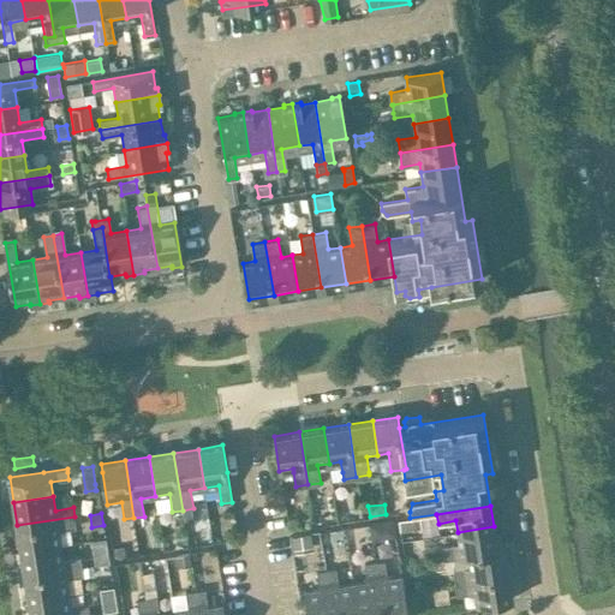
[(76,527),(75,517),(17,525),(22,551),(60,545),(58,531),(76,527)]
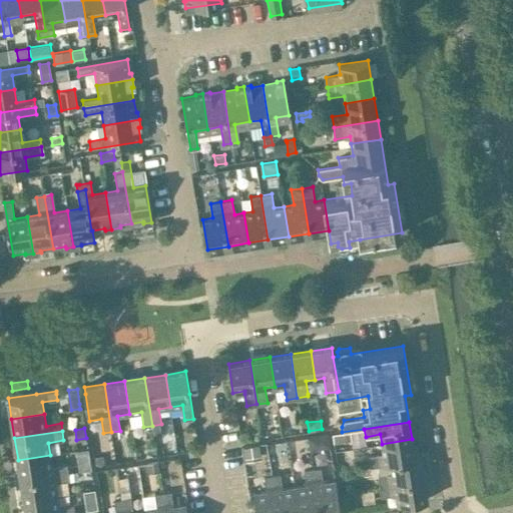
[(248,432),(240,434),(241,442),(249,441),(248,432)]
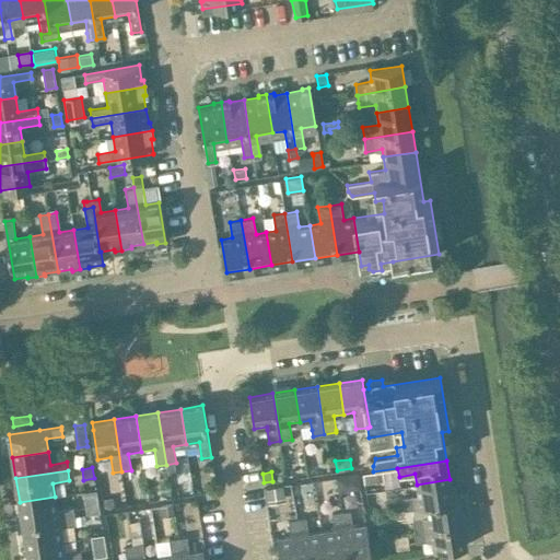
[(375,482),(374,473),(363,474),(364,483),(375,482)]
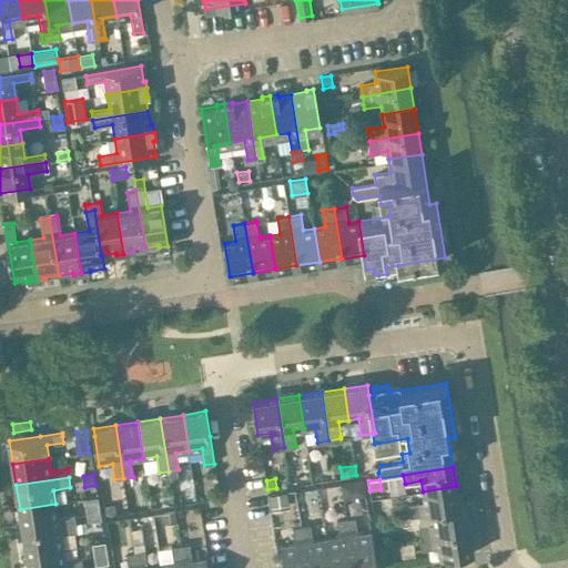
[(365,496),(363,480),(342,484),(344,499),(365,496)]
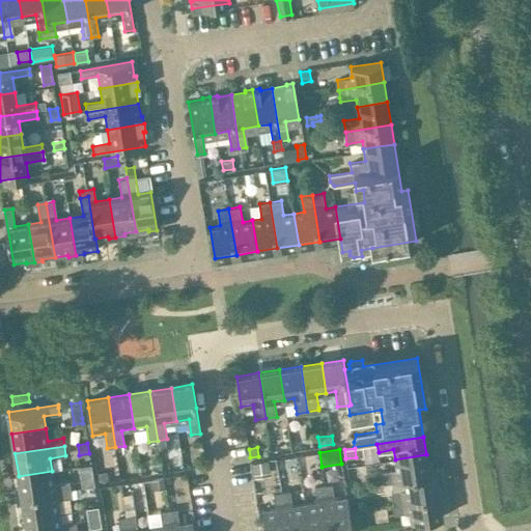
[(396,469),(382,472),(383,483),(404,480),(403,479),(429,475),(426,454),(395,459),(396,469)]
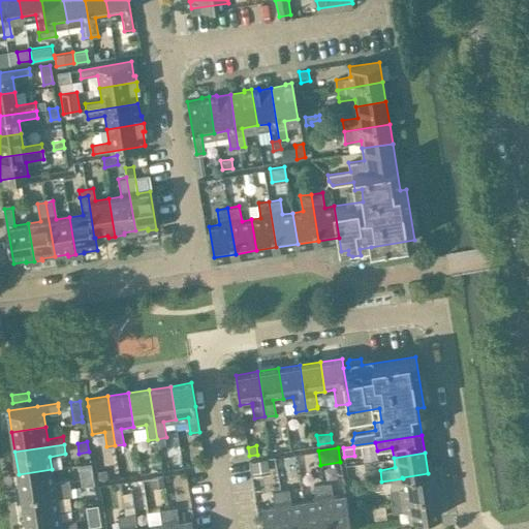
[(268,458),(249,461),(249,462),(250,473),(270,470),(268,458)]
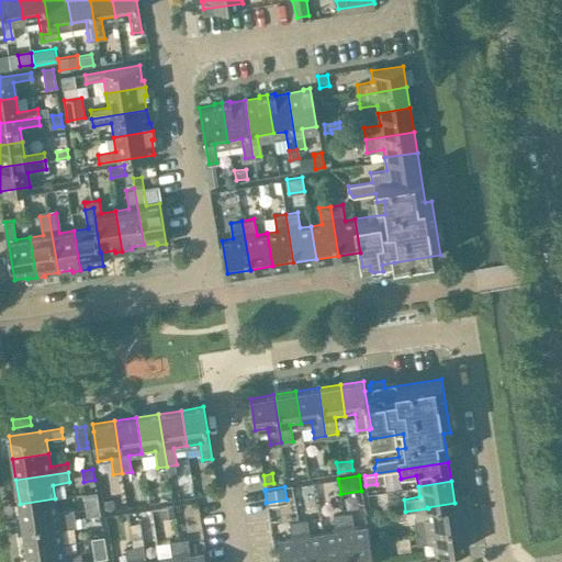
[(55,498),(20,504),(23,526),(75,518),(74,508),(57,512),(55,498)]
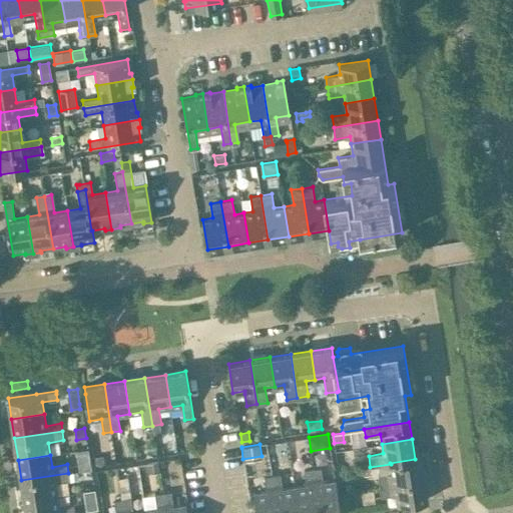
[(104,464),(103,456),(94,457),(96,466),(104,464)]
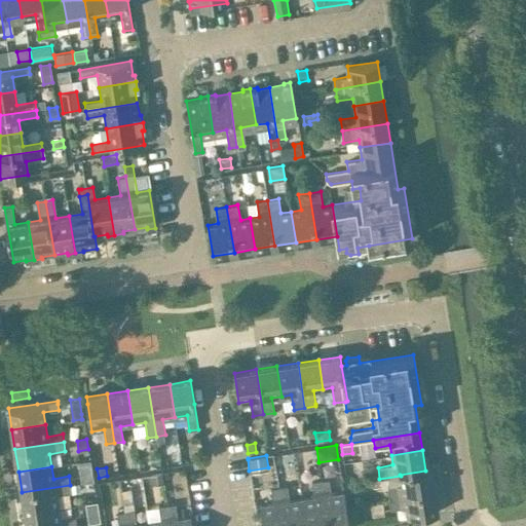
[(402,485),(387,487),(388,497),(435,490),(431,470),(425,471),(400,475),(401,476),(402,485)]
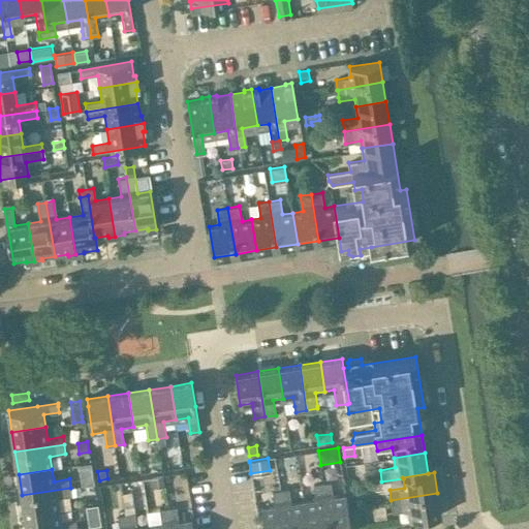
[(91,473),(80,475),(82,486),(93,484),(91,473)]
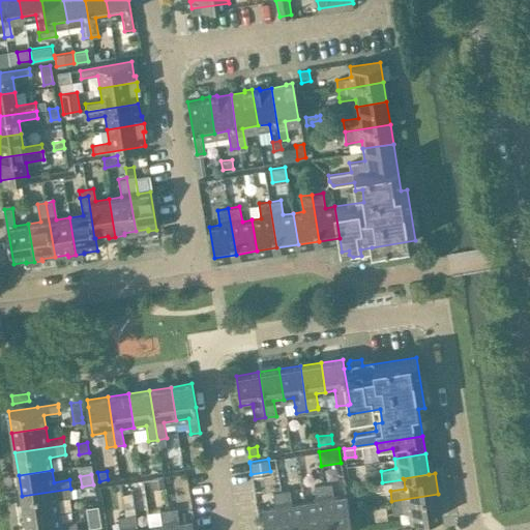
[(165,490),(163,477),(154,478),(156,491),(165,490)]
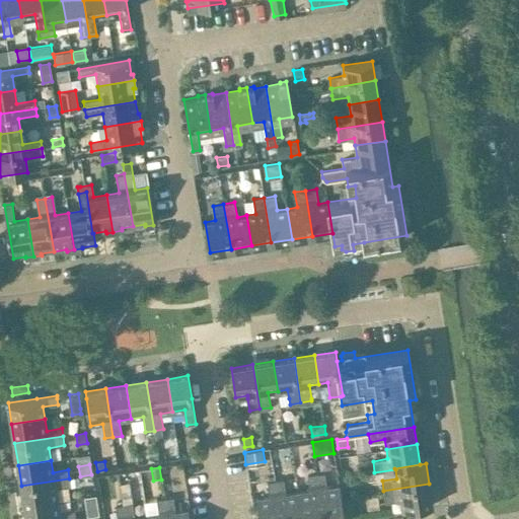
[(324,472),(316,473),(323,518),(341,518),(345,518),(339,486),(327,488),(324,472)]
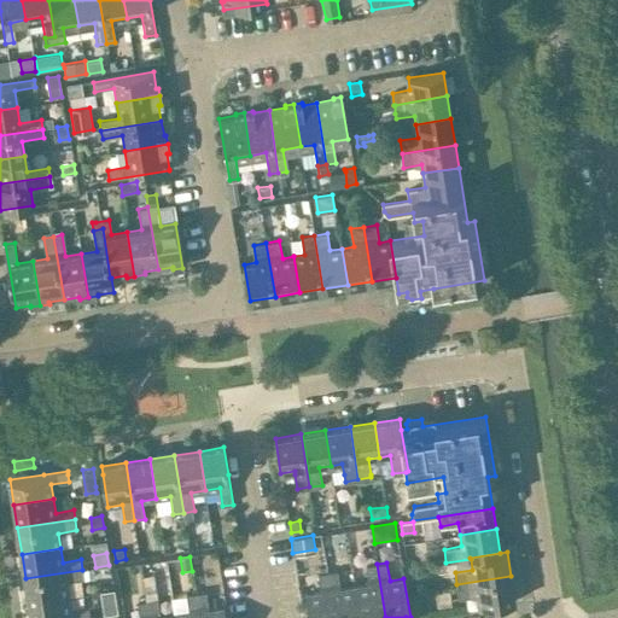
[(369,583),(355,586),(360,617),(385,617),(377,564),(366,566),(369,583)]
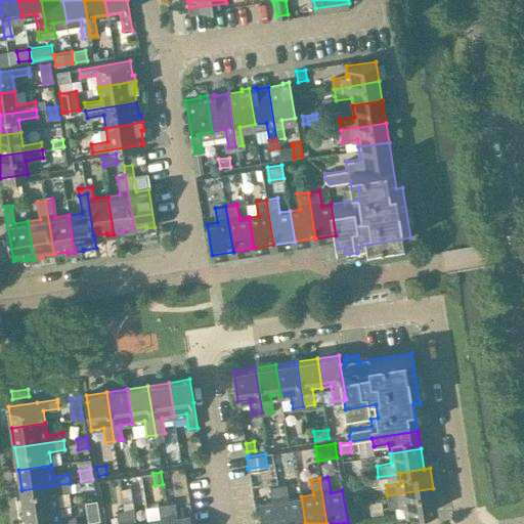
[(79,481),(70,483),(72,491),(80,489),(79,481)]
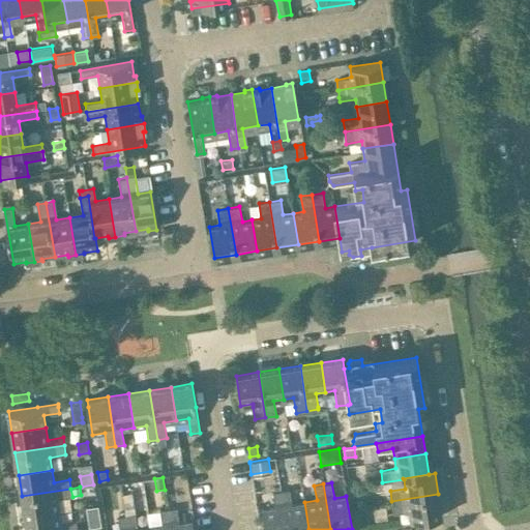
[(70,489),(22,496),(25,517),(59,511),(57,499),(72,497),(70,489)]
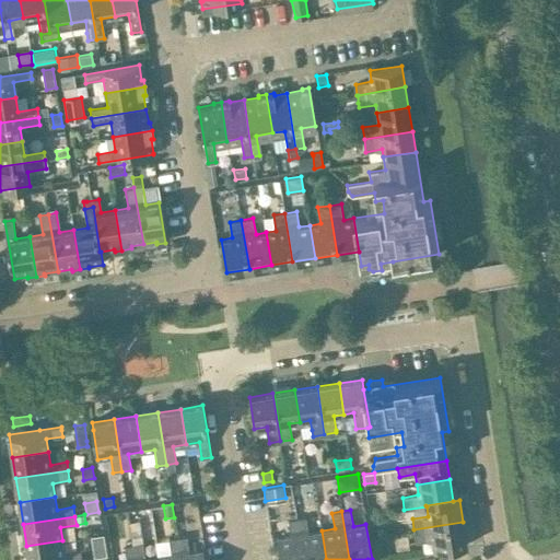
[(306,517),(296,518),(303,559),(326,559),(322,531),(308,533),(306,517)]
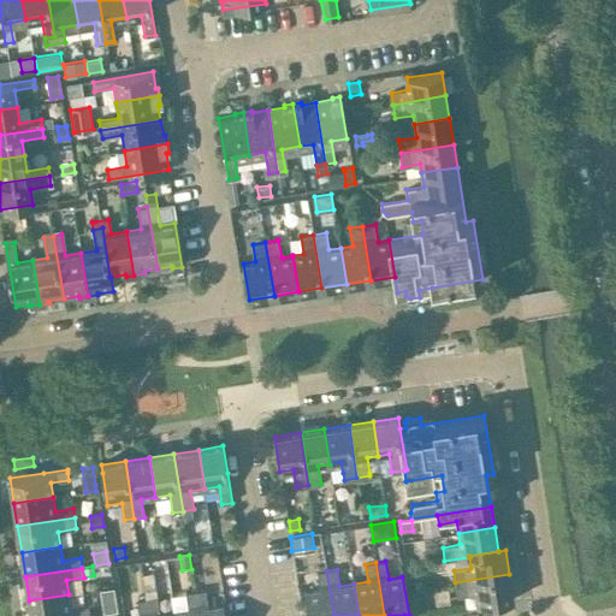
[(319,590),(303,592),(307,615),(333,615),(326,570),(317,572),(319,590)]
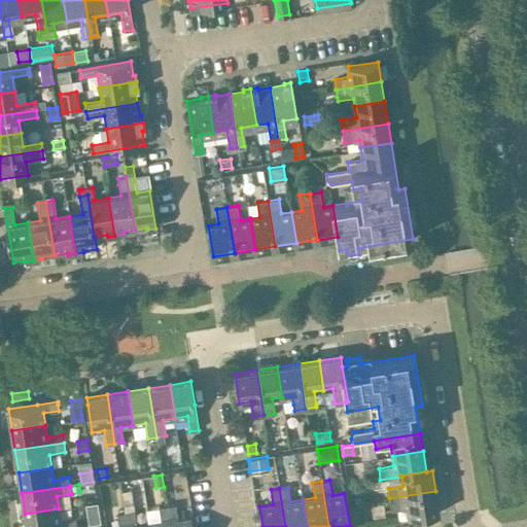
[(435,491),(389,498),(391,510),(407,507),(408,518),(438,513),(435,491)]
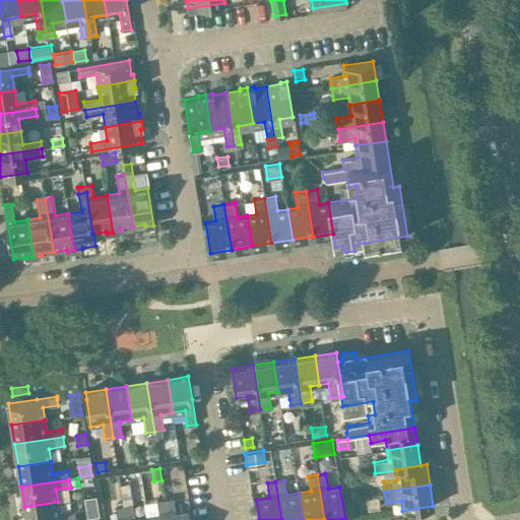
[(175,498),(166,499),(168,519),(190,519),(189,511),(177,512),(175,498)]
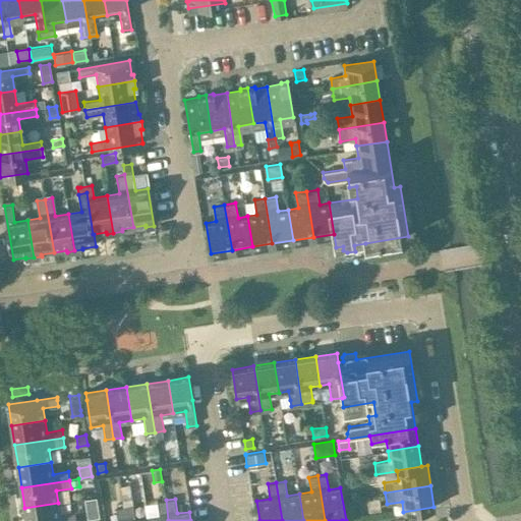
[(159,516),(148,518),(148,520),(168,520),(166,500),(157,502),(159,516)]
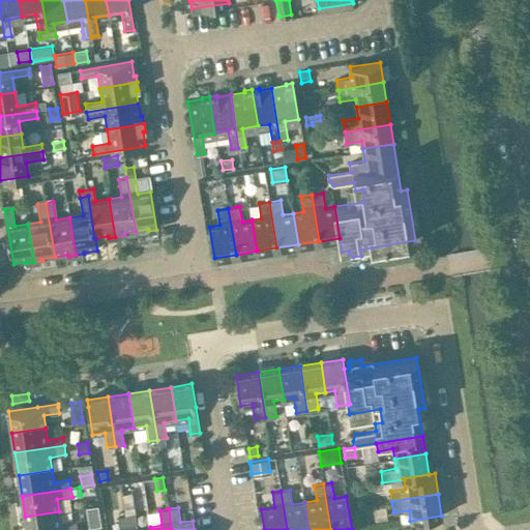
[(59,511),(25,517),(27,529),(74,529),(85,528),(83,520),(82,520),(77,521),(61,523),(59,511)]
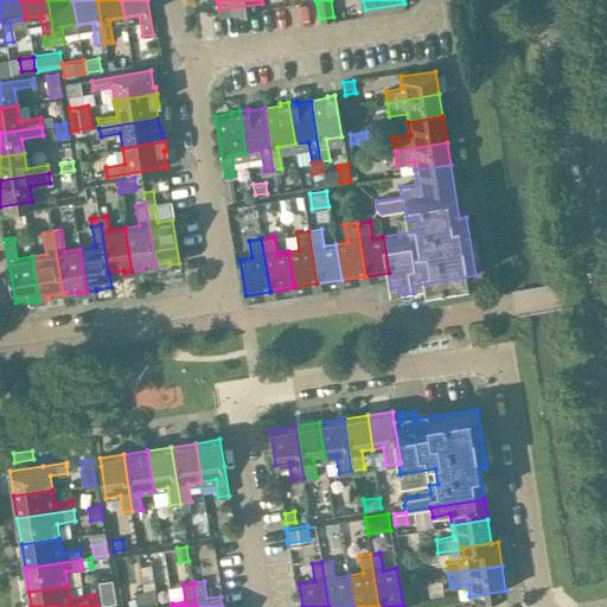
[(155,588),(146,589),(147,606),(172,606),(172,604),(158,606),(155,588)]
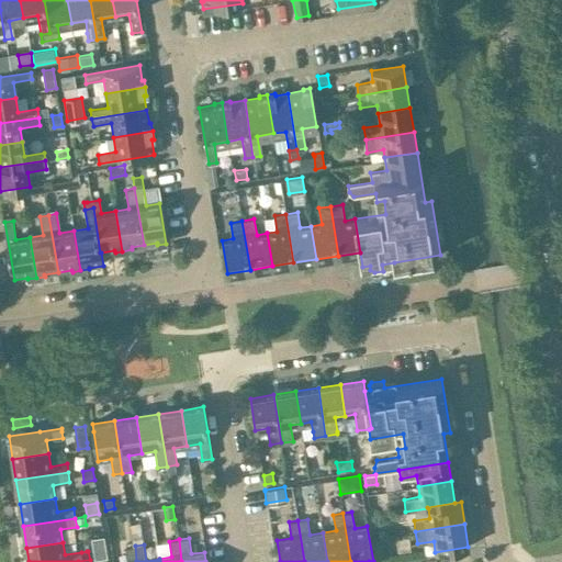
[(136,561),(135,546),(125,548),(127,561),(136,561)]
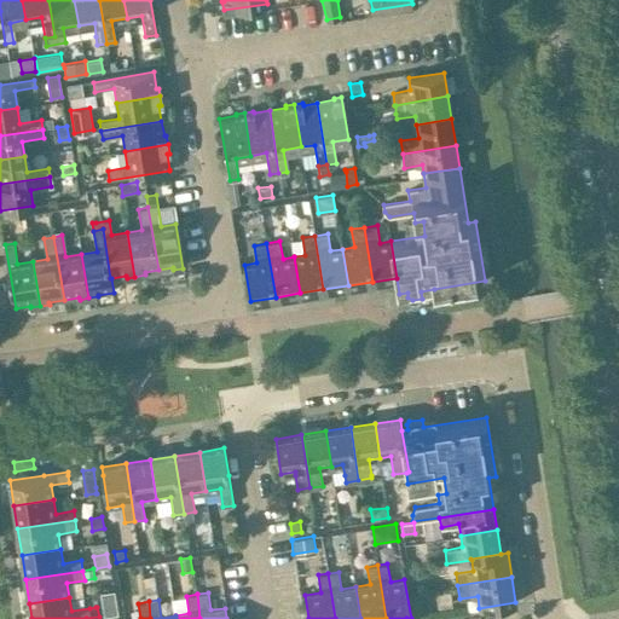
[(115,602),(102,605),(103,617),(116,614),(115,602)]
